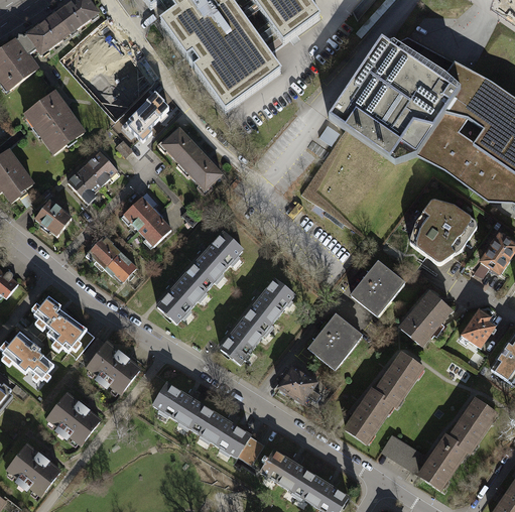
[(73,0),(54,13),(69,33),(98,12),(89,0),(73,0)]
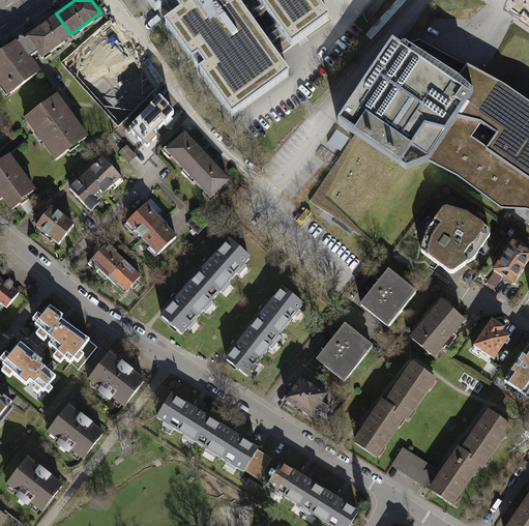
[(148,0),(154,8),(166,0),(174,0),(176,3),(180,8),(172,15),(163,21),(231,114),(252,99),(289,72),(238,3),(242,0),(259,0),(291,44),(328,17),(323,10),(316,0),(148,0)]
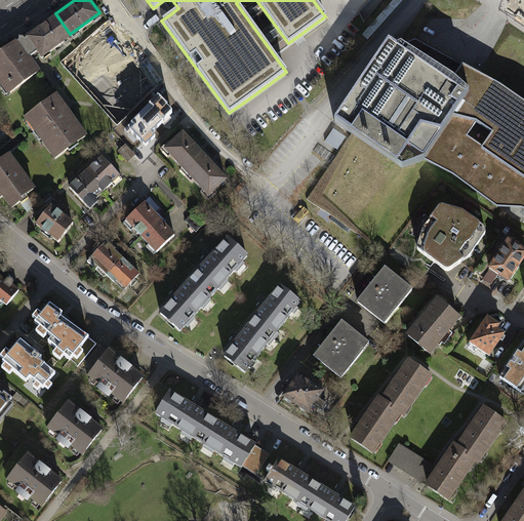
[(70,34),(55,13),(27,35),(37,49),(41,54),(70,34)]
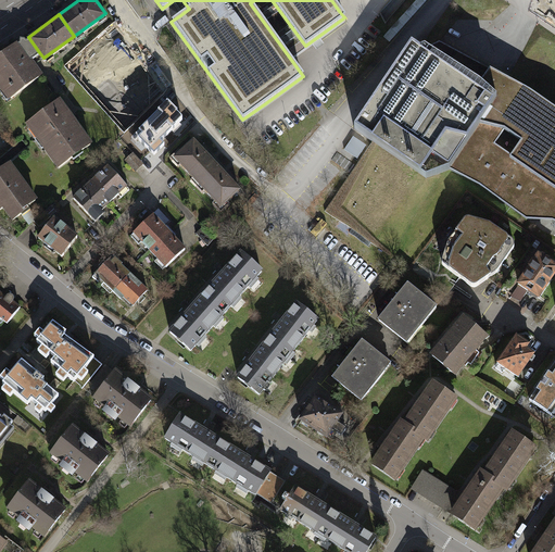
[(96,47),(139,95),(159,76),(115,28),(96,47)]
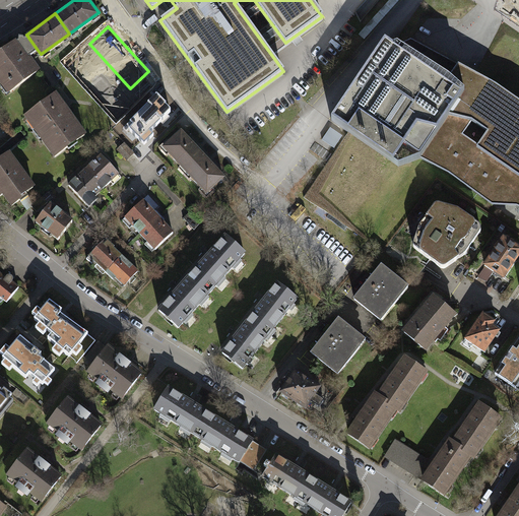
[(17,38),(0,50),(0,79),(1,81),(5,81),(10,88),(38,68),(29,57),(27,55),(31,53),(37,49),(26,35),(23,36),(23,35),(18,34),(17,38)]
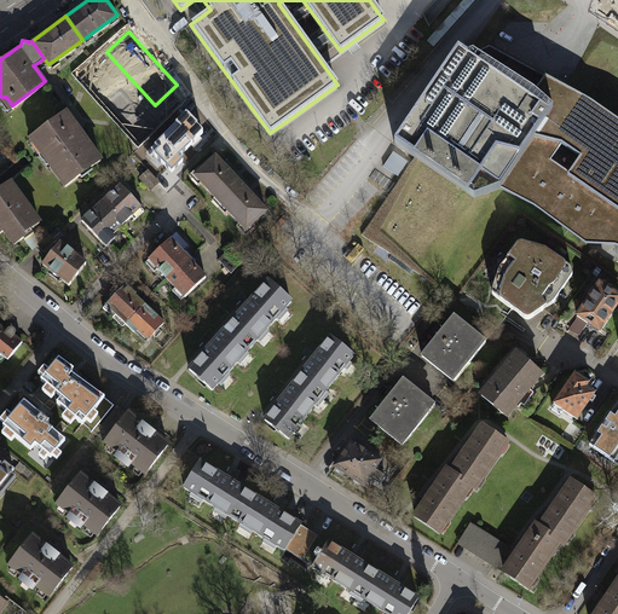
[(487,42),(468,53),(456,47),(393,138),(413,152),(359,230),(414,266),(466,189),(472,193),(500,183),(553,105),(566,85),(524,62),(487,42)]
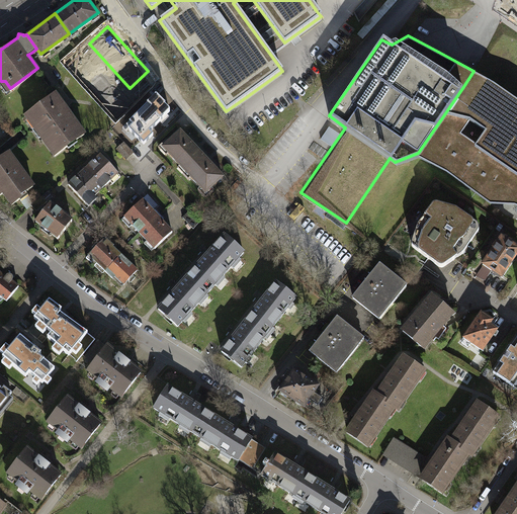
[(516,96),(494,82),(474,71),(462,88),(418,153),(446,169),(485,197),(501,182),(515,190),(514,202),(516,202),(516,96)]
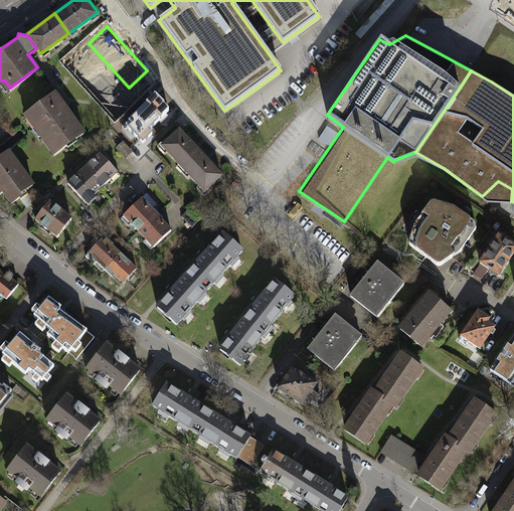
[(54,92),(22,115),(53,156),(84,132),(61,102),(54,92)]
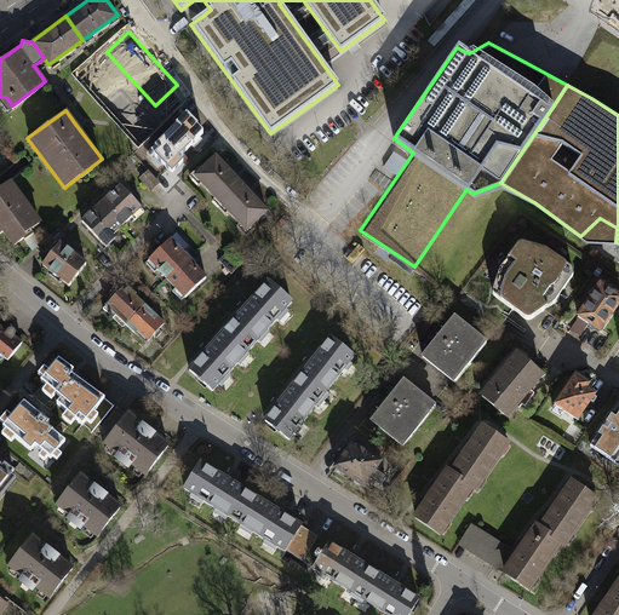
[(183,115),(161,137),(176,153),(198,131),(183,115)]
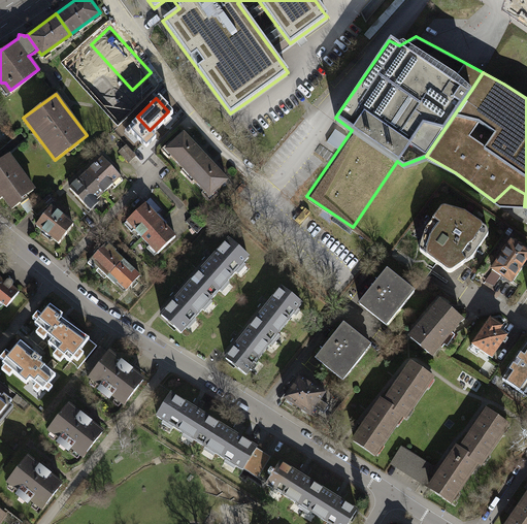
[(328,137),(340,145),(349,133),(336,125),(328,137)]
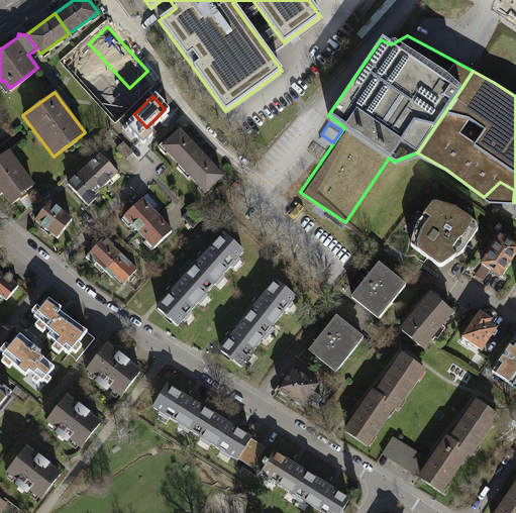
[(144,138),(131,124),(120,134),(123,137),(133,148),(144,138)]
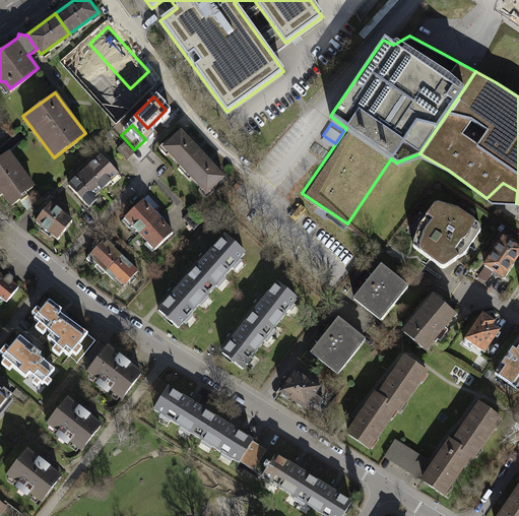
[(179,129),(163,144),(205,190),(222,175),(206,157),(194,144),(179,129)]
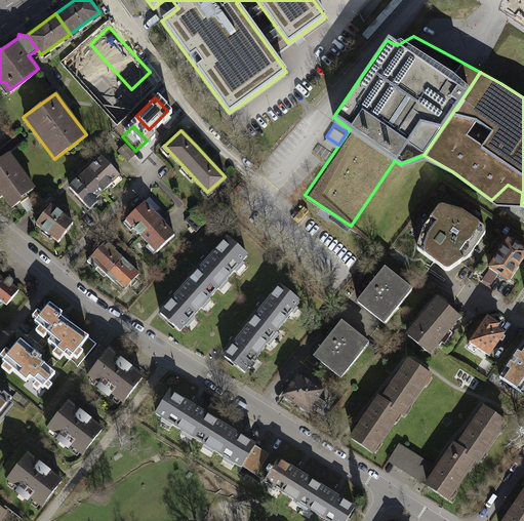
[(135,151),(125,139),(117,147),(127,158),(135,151)]
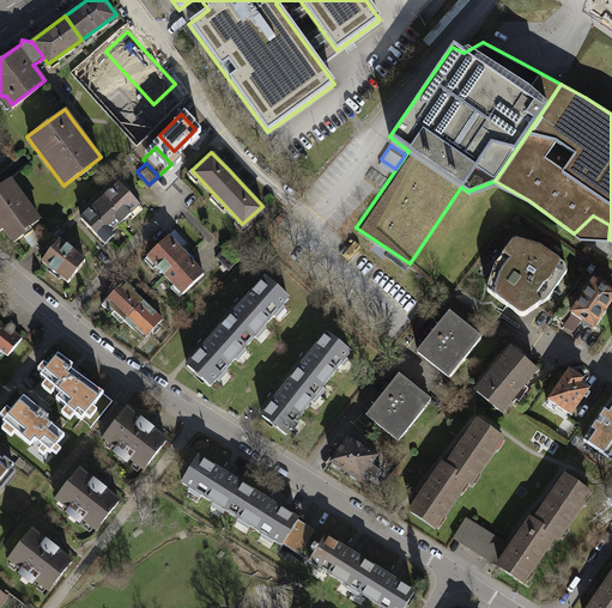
[(10,178),(0,184),(0,230),(1,229),(13,244),(26,235),(24,232),(41,220),(10,178)]
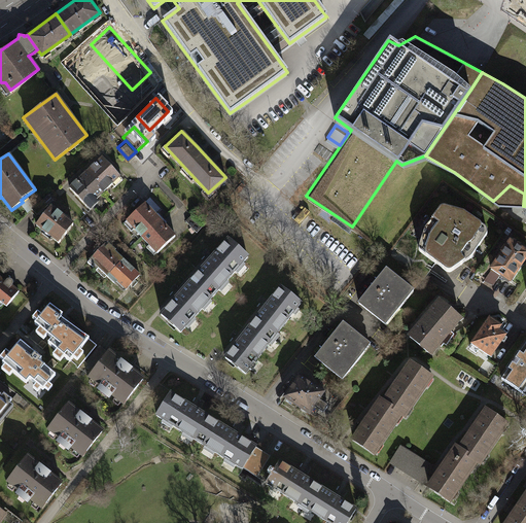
[(101,153),(84,170),(103,188),(110,181),(112,183),(121,174),(101,153)]
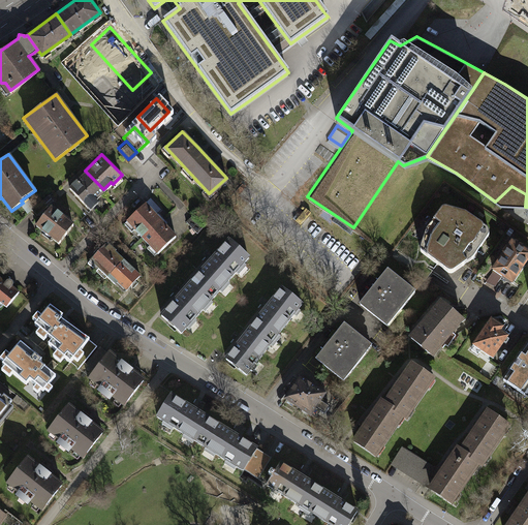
[(85,171),(69,186),(89,207),(96,199),(94,196),(103,189),(85,171)]
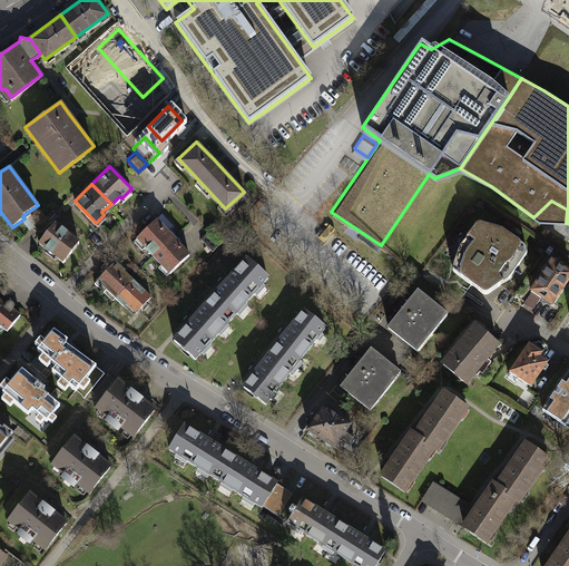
[(162,211),(155,216),(165,227),(172,221),(162,211)]
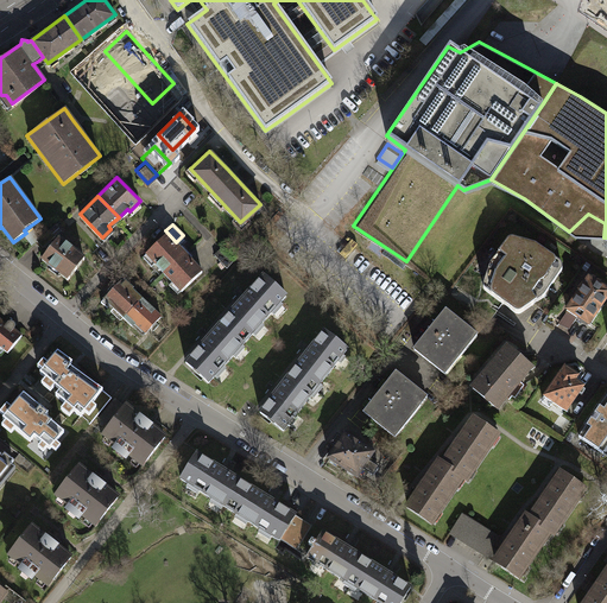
[(49,226),(35,239),(40,245),(55,230),(49,226)]
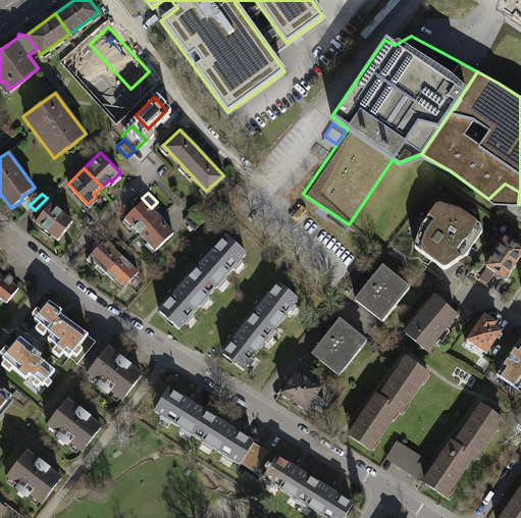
[(139,231),(157,214),(151,208),(142,198),(122,218),(128,225),(133,222),(139,231)]
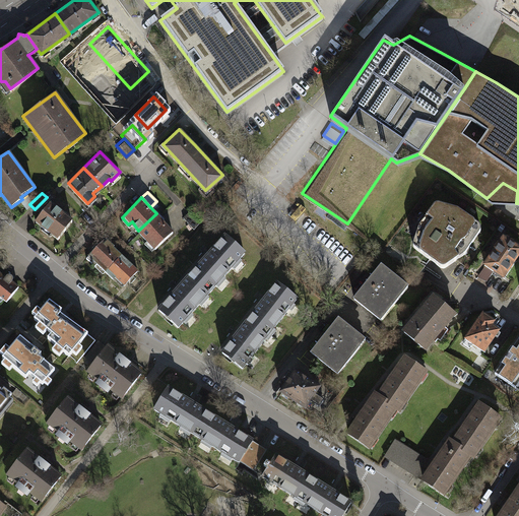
[(71,217),(49,200),(35,218),(57,236),(71,217)]
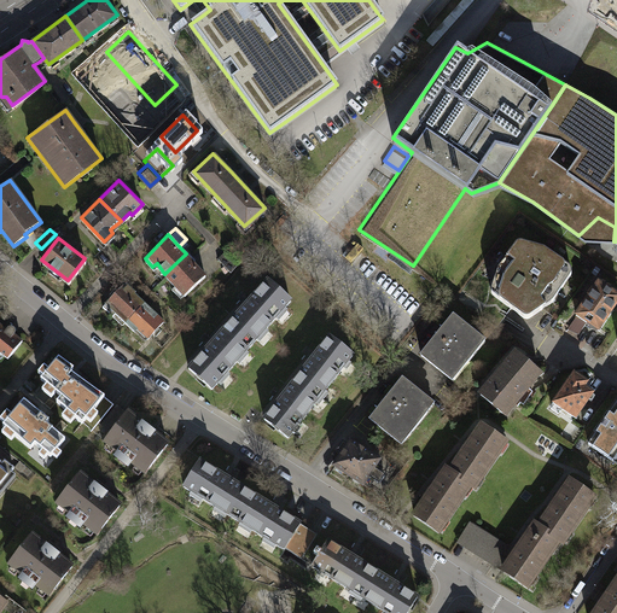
[(493,276),(490,290),(496,295),(525,316),(552,297),(568,273),(570,268),(569,262),(542,244),(523,238),(516,240),(498,264),(493,276)]
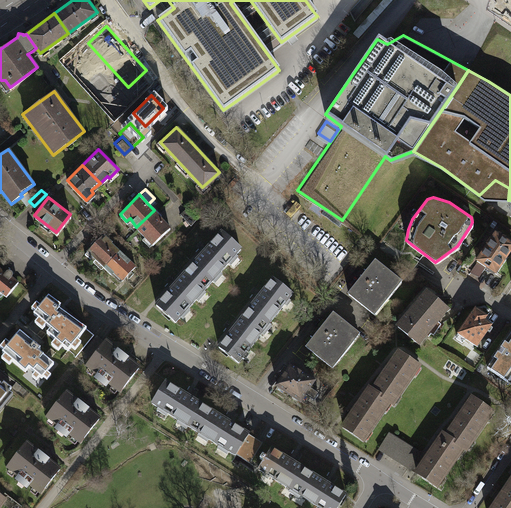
[(195,216),(184,205),(178,210),(190,222),(195,216)]
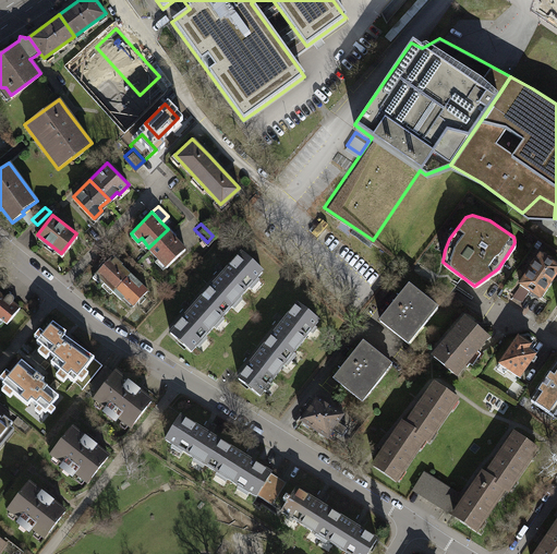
[(168,229),(148,248),(157,255),(153,259),(161,266),(185,247),(168,229)]
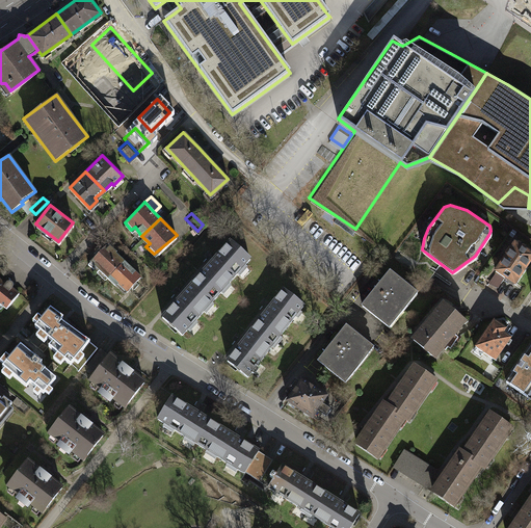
[(195,275),(215,293),(249,256),(229,238),(195,275)]
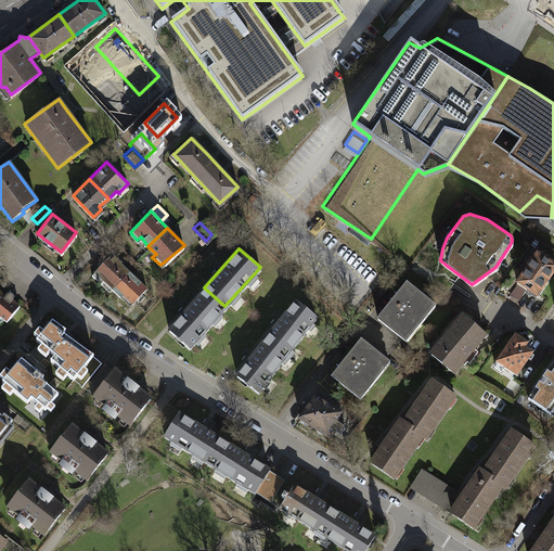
[(553,261),(537,251),(511,289),(518,296),(527,284),(538,292),(553,268),(553,261)]
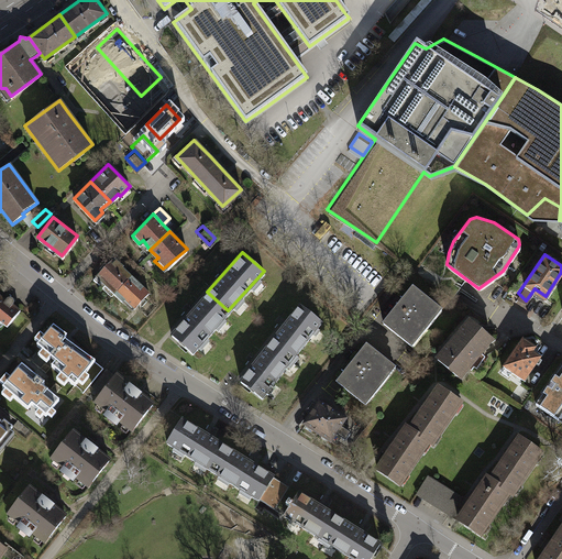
[(112,291),(130,272),(111,255),(92,276),(101,284),(105,282),(112,291)]
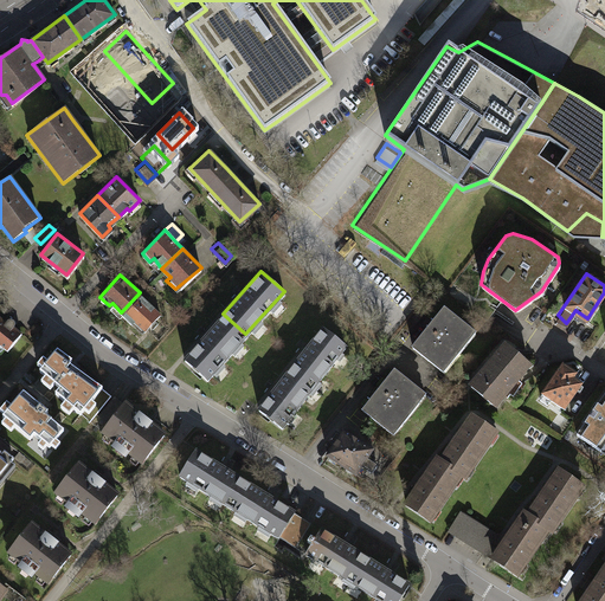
[(140,292),(121,312),(129,322),(134,318),(143,328),(160,311),(140,292)]
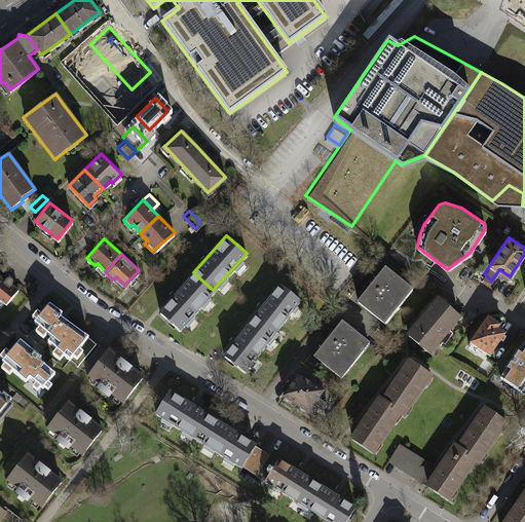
[(358,298),(381,318),(391,305),(395,307),(401,300),(398,297),(408,285),(384,265),(358,298)]
